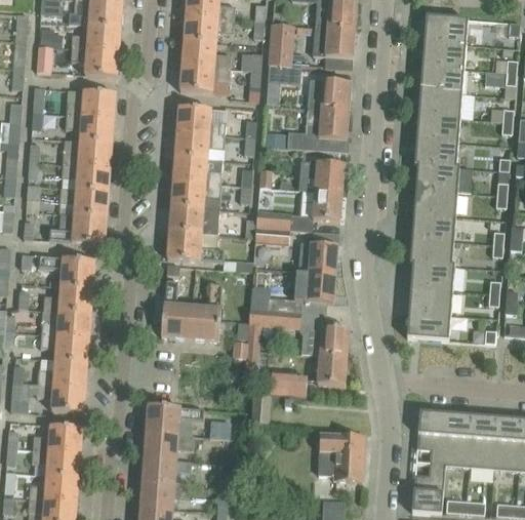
[(48,13),(49,0),(41,0),(39,12),(48,13)]
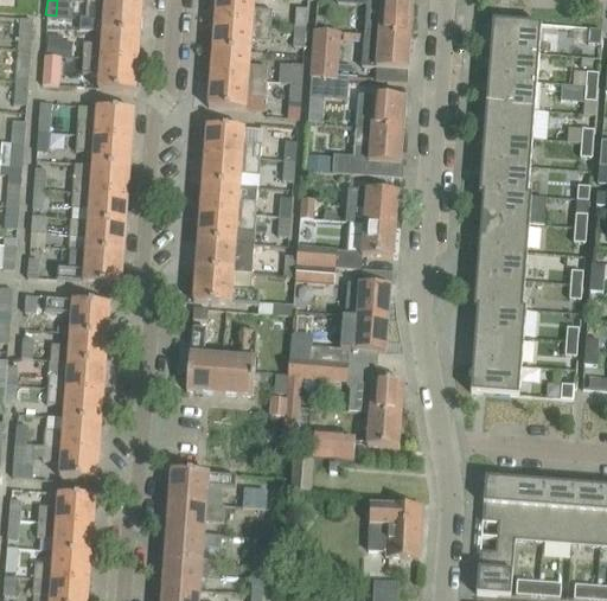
[(140,32),(141,4),(100,0),(85,0),(84,14),(101,16),(100,29),(140,32)]
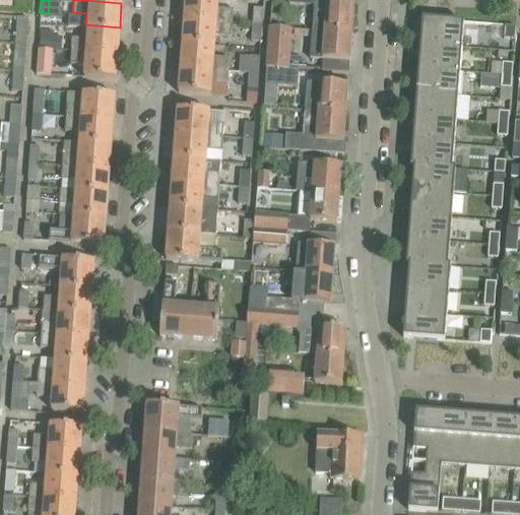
[(184,0),(183,15),(230,18),(231,5),(215,4),(215,0),(184,0)]
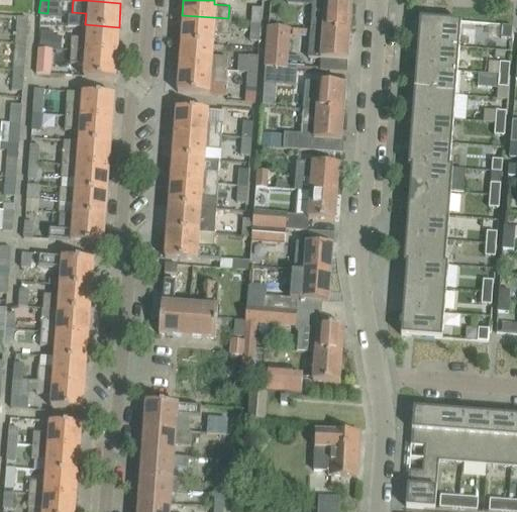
[(311,0),(309,26),(310,26),(349,29),(351,1),(341,0),(324,0),(311,0)]
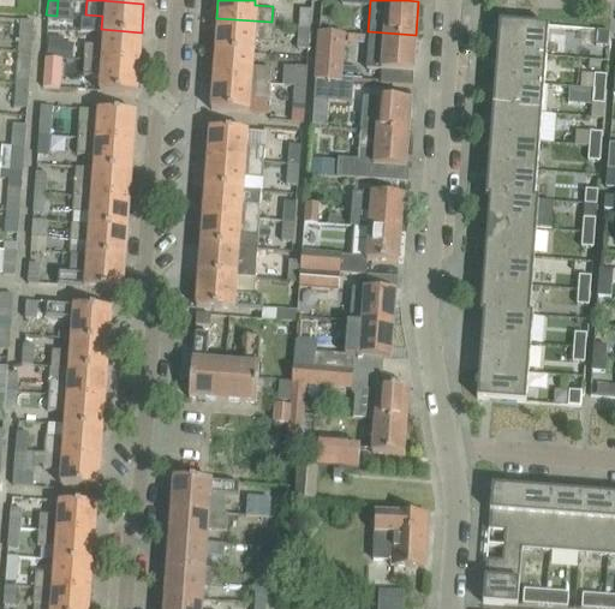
[(299,4),(298,24),(309,25),(310,5),(299,4)]
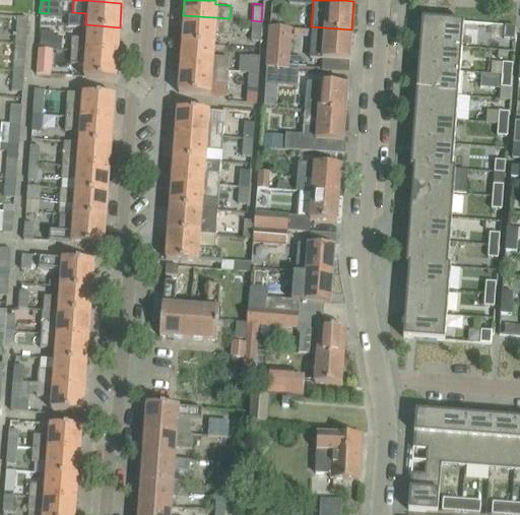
[(24,41),(24,33),(26,13),(16,13),(15,33),(14,41),(24,41)]
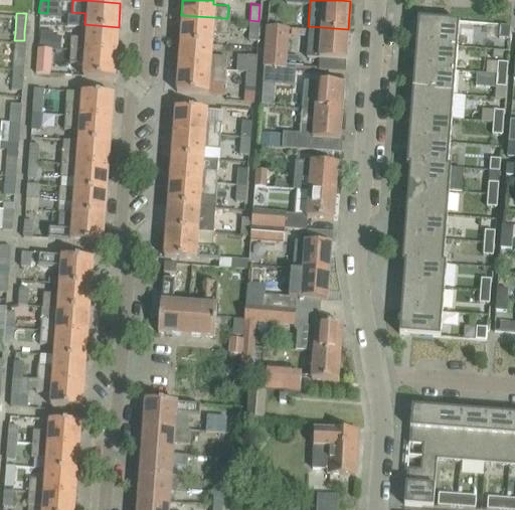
[(181,15),(180,39),(211,41),(211,31),(226,32),(227,18),(181,15)]
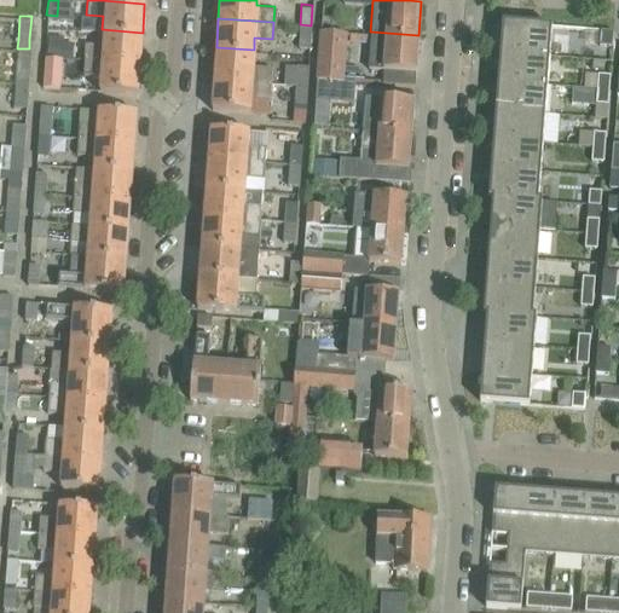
[(551,22),(502,18),(499,48),(549,52),(551,22)]
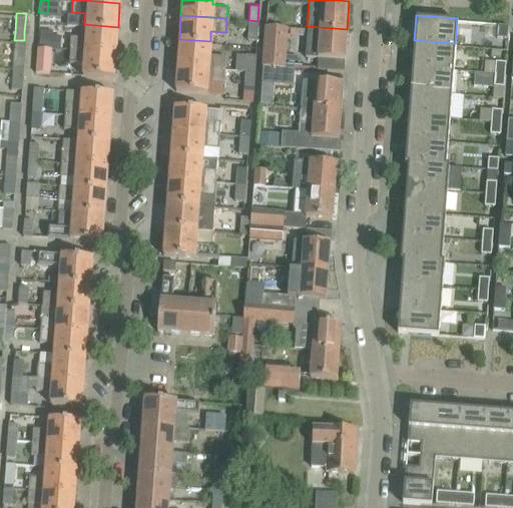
[(248,20),(246,36),(257,37),(258,21),(248,20)]
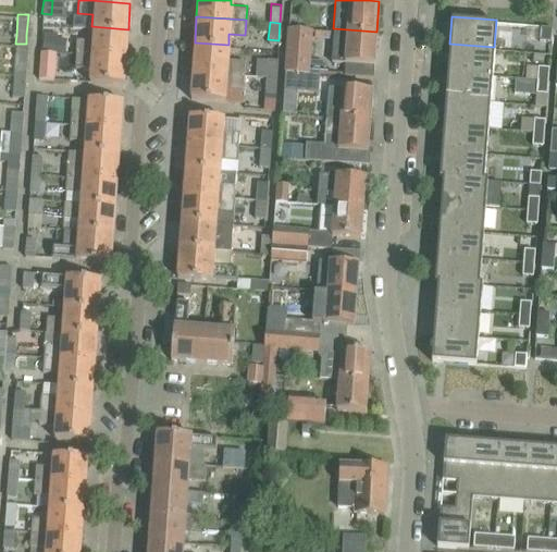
[(288,25),(284,69),(309,70),(311,27),(299,26),(299,24),(288,23),(288,25)]
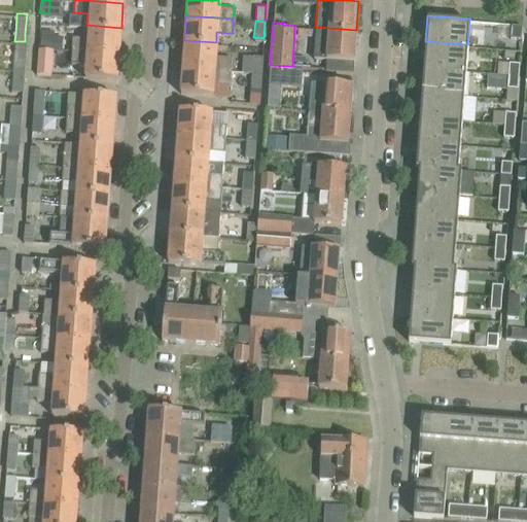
[(511,22),(510,35),(521,36),(522,23),(511,22)]
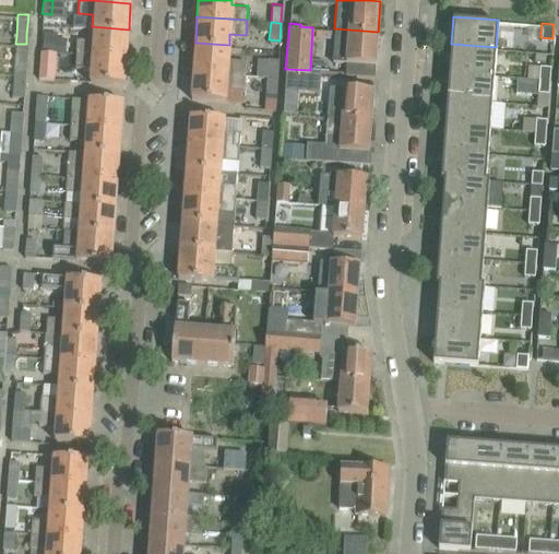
[(127,55),(129,30),(92,26),(91,37),(75,36),(74,51),(127,55)]
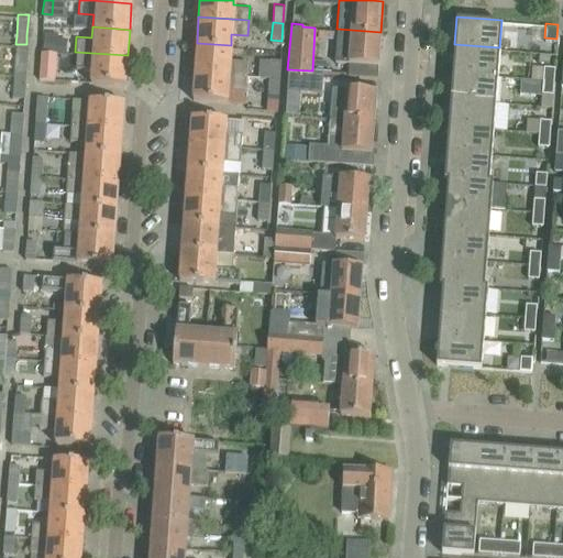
[(338,29),(335,59),(349,61),(350,61),(349,70),(377,73),(377,63),(378,57),(381,32),(338,29)]
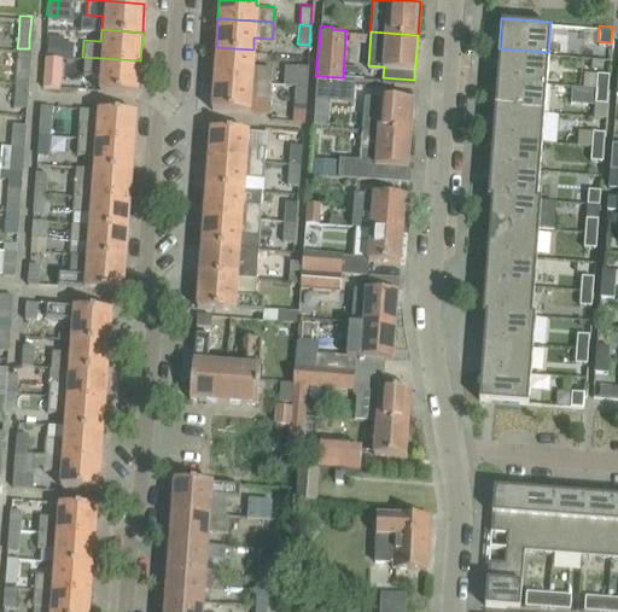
[(48,33),(46,53),(71,56),(73,40),(62,40),(62,34),(48,33)]
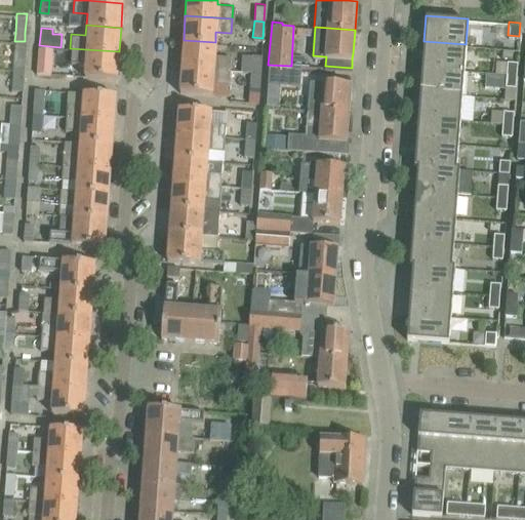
[(184,40),(182,65),(230,69),(231,54),(214,53),(215,42),(184,40)]
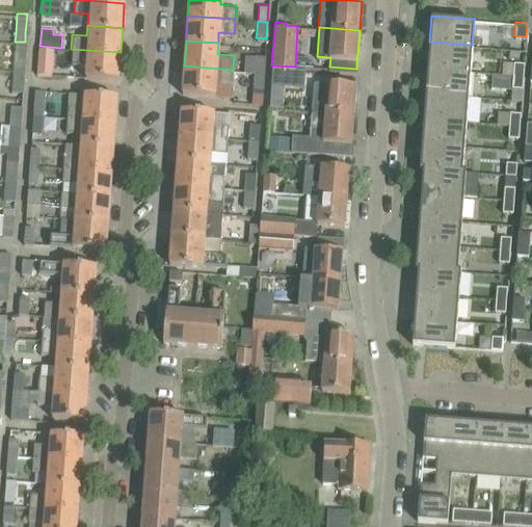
[(23,69),(25,42),(15,42),(14,49),(12,69),(23,69)]
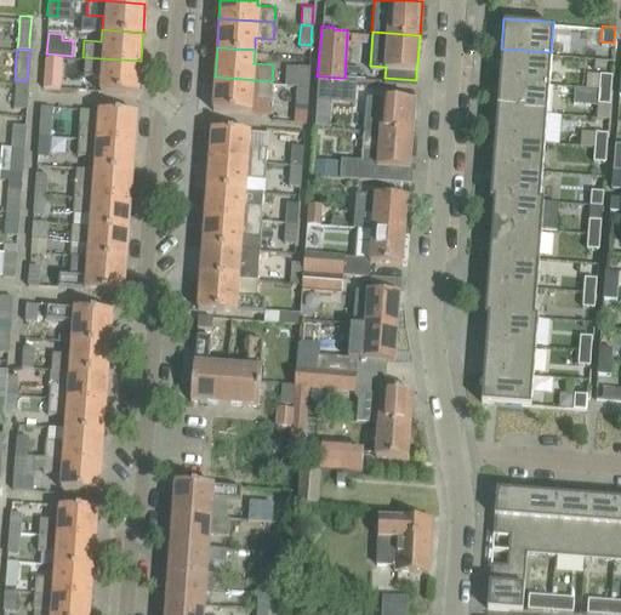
[(551,52),(501,49),(499,78),(548,81),(551,52)]
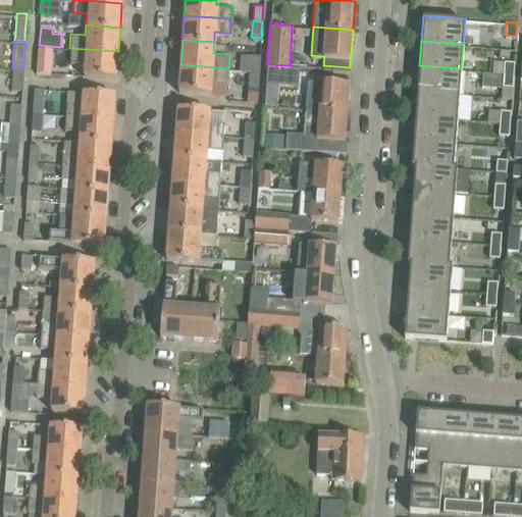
[(38,46),(37,54),(51,55),(52,47),(38,46)]
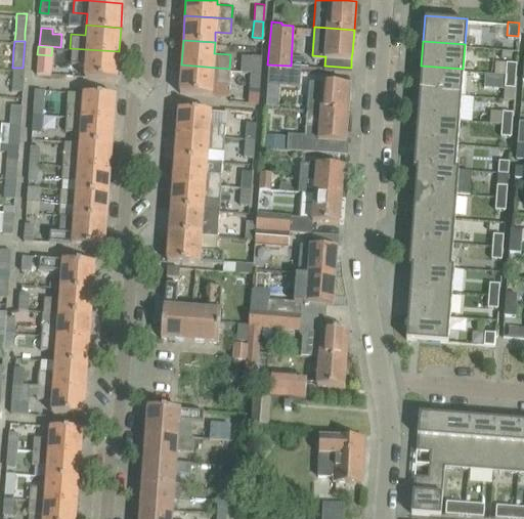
[(117,77),(119,51),(70,48),(69,61),(83,62),(82,74),(117,77)]
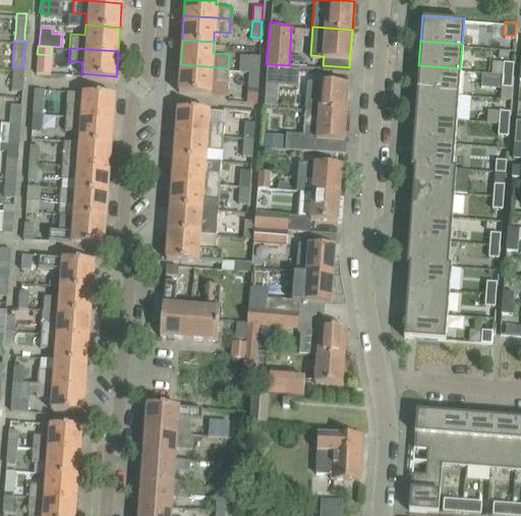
[(250,52),(248,69),(259,70),(261,53),(259,52),(250,52)]
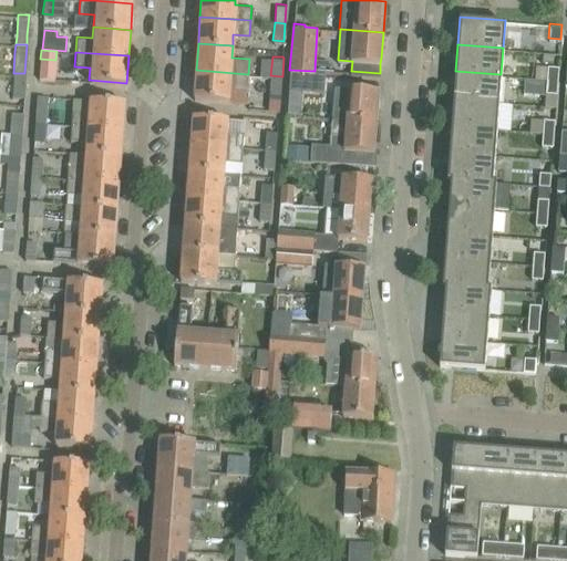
[(547,64),(546,78),(557,79),(558,65),(547,64)]
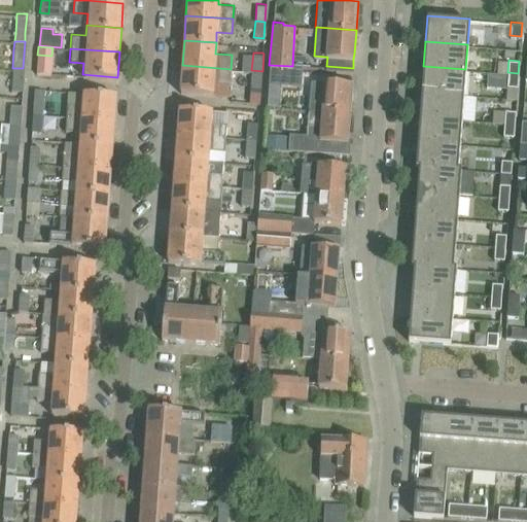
[(182,65),(180,90),(201,92),(212,93),(213,80),(230,81),(231,69),(182,65)]
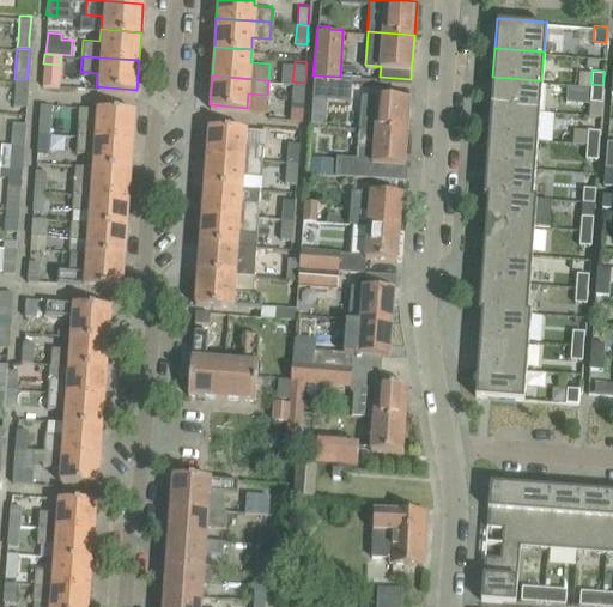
[(313,76),(311,95),(347,97),(349,78),(340,77),(313,76)]
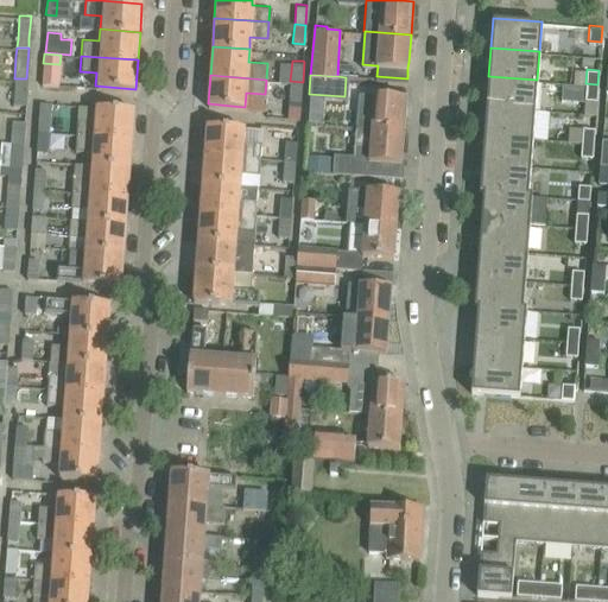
[(537,80),(488,76),(487,105),(534,108),(537,80)]
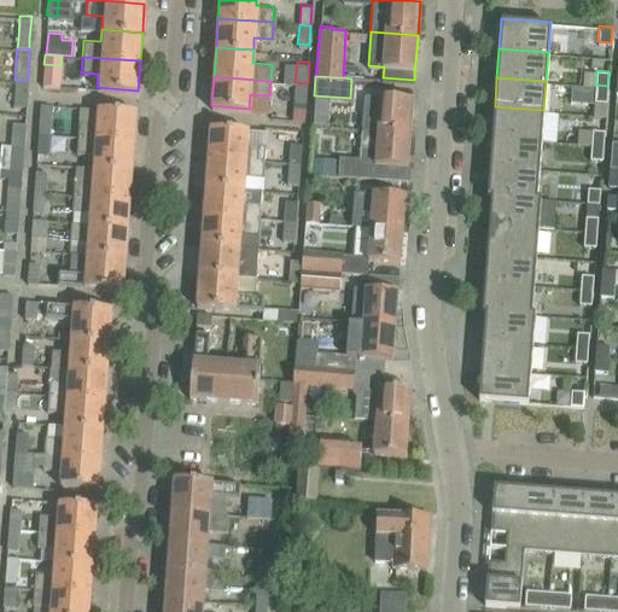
[(24,103),(27,80),(15,80),(13,103),(24,103)]
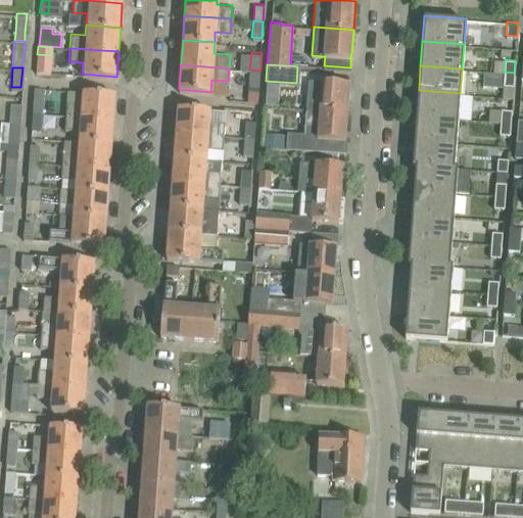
[(249,69),(248,86),(257,87),(259,87),(260,71),(249,69)]
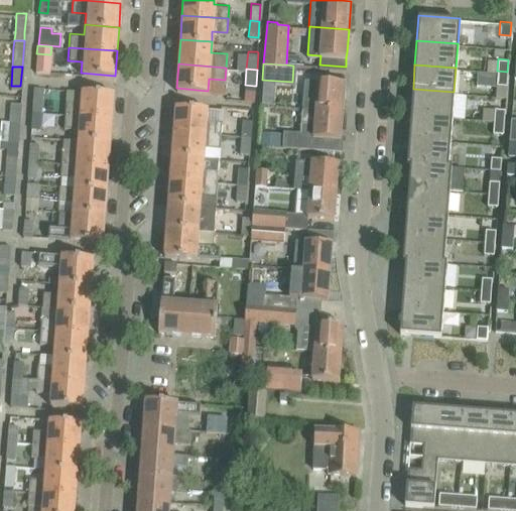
[(497,71),(497,83),(506,84),(507,72),(497,71)]
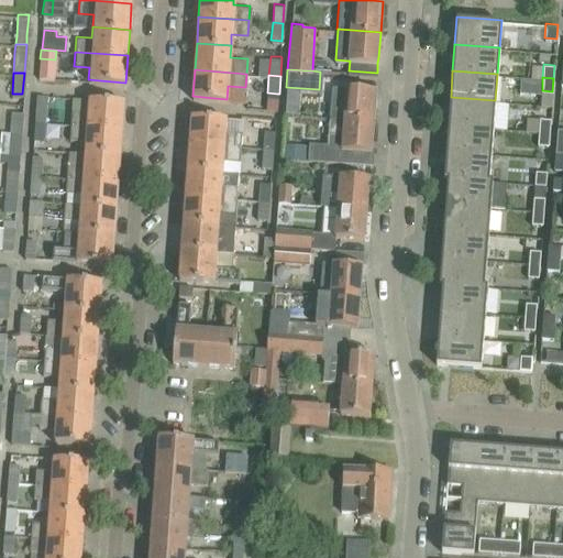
[(332,85),(330,117),(373,120),(376,88),(354,87),(332,85)]
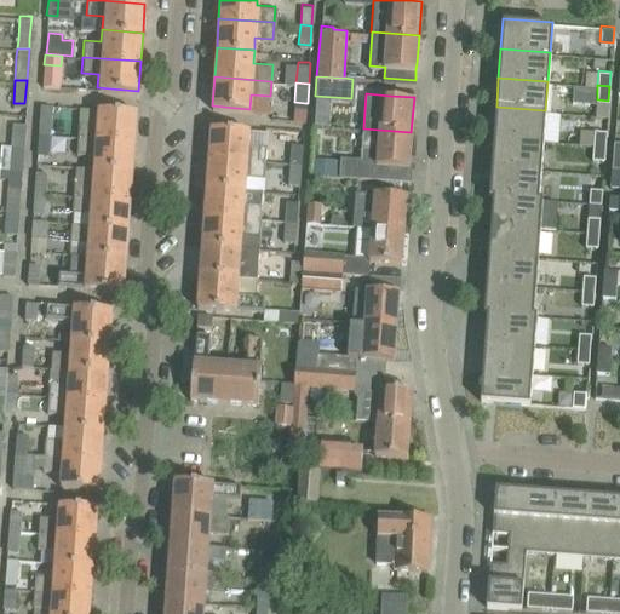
[(55,103),(55,104),(45,103),(40,131),(50,132),(52,114),(80,115),(81,105),(55,103)]
